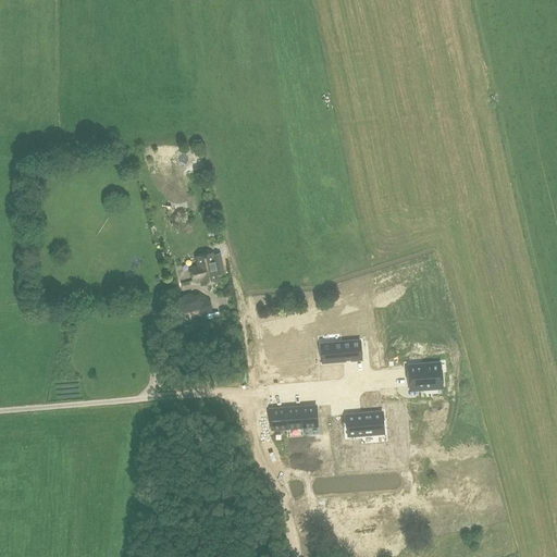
[(197,267),(190,268),(194,282),(200,281),(201,286),(220,282),(217,269),(223,268),(221,261),(215,262),(213,252),(194,256),(197,267)]
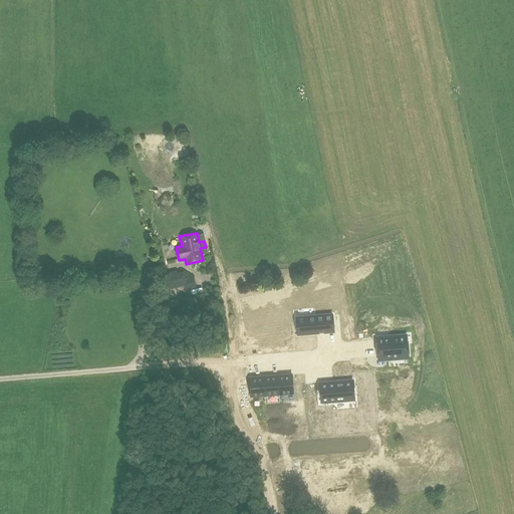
[(125,272),(129,264),(123,258),(115,258),(111,266),(113,268),(112,269),(112,274),(125,272)]
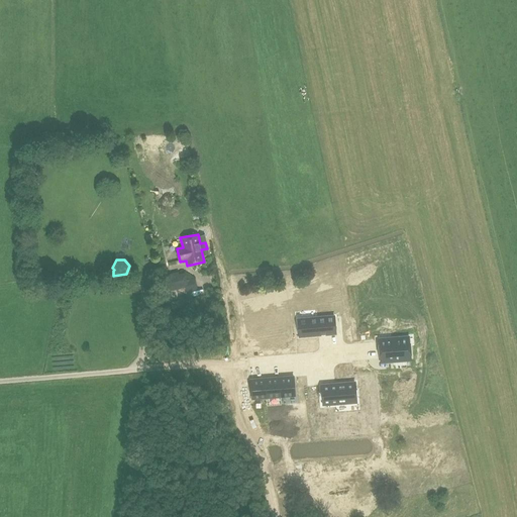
[(164,292),(188,287),(185,273),(178,274),(178,272),(161,276),(164,292)]
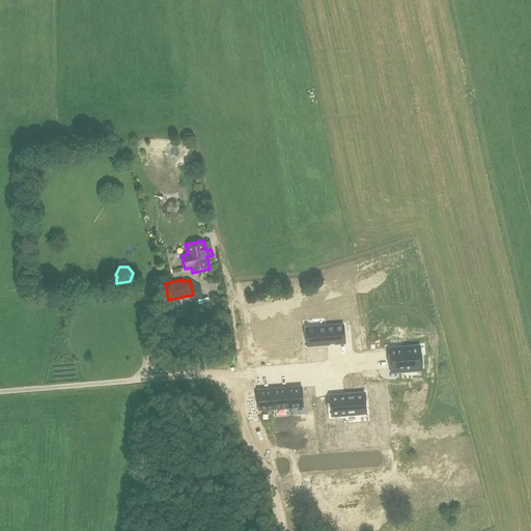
[(307,345),(345,342),(343,327),(316,329),(316,332),(306,333),(307,345)]
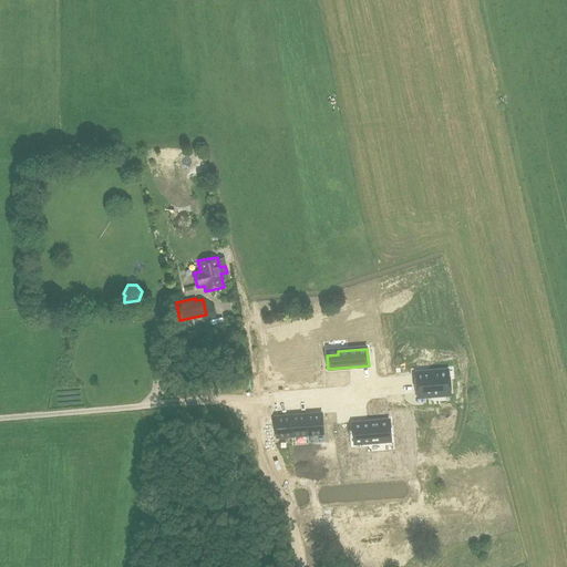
[(418,371),(418,394),(451,394),(451,371),(418,371)]
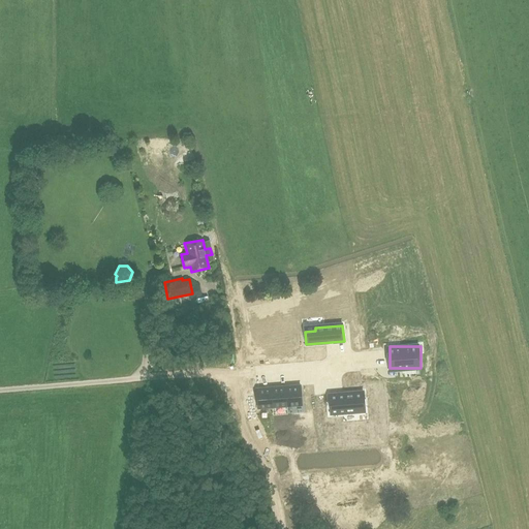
[(286,403),(285,384),(271,385),(273,404),(286,403)]
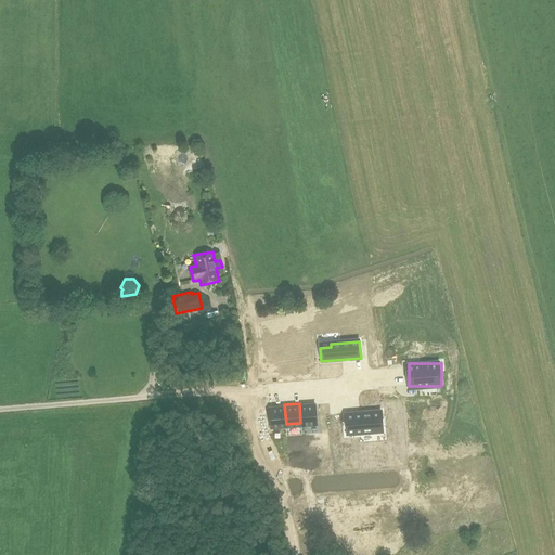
[(314,403),(299,403),(300,423),(315,422),(314,403)]
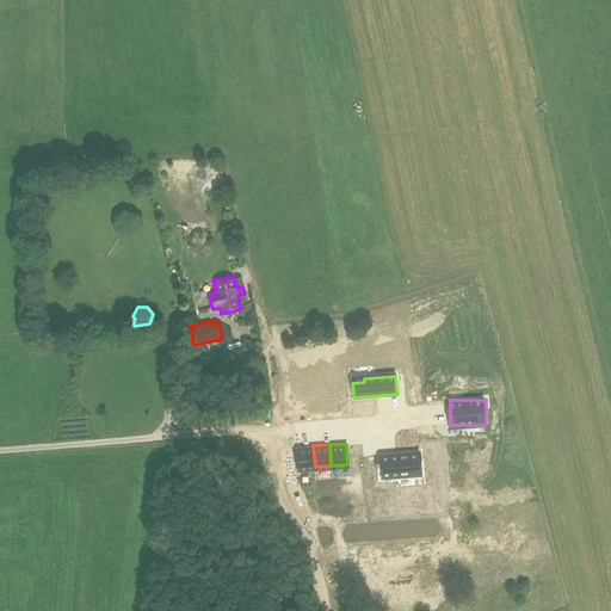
[(315,467),(313,445),(296,446),(297,468),(315,467)]
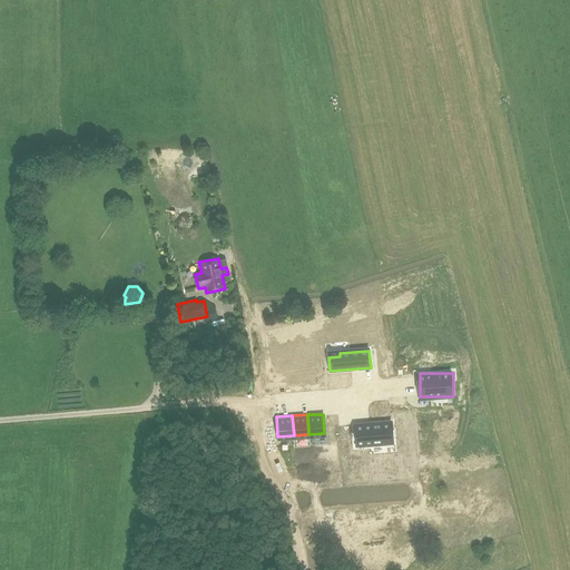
[(365,425),(357,425),(360,445),(385,444),(385,436),(393,436),(393,423),(371,424),(371,425),(365,426),(365,425)]
